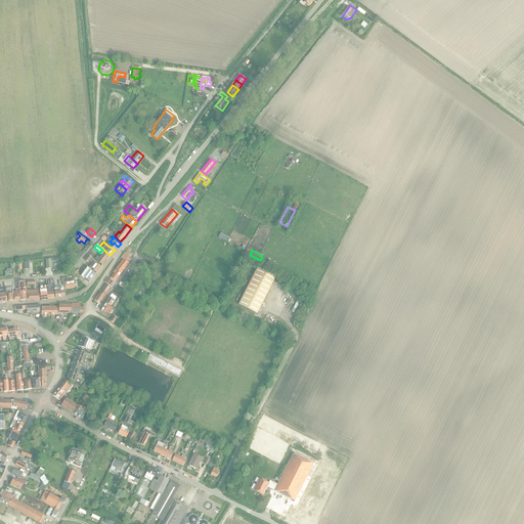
[(102,265),(108,257),(102,253),(101,254),(99,253),(95,260),(102,265)]
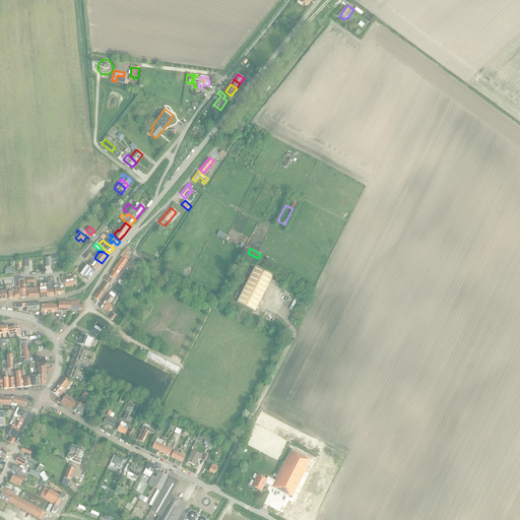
[(110,275),(115,278),(130,258),(122,253),(120,255),(122,257),(113,270),(113,271),(110,275)]
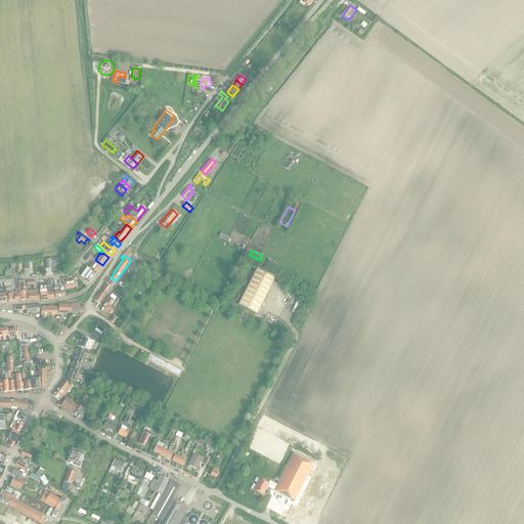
[(89,267),(96,273),(100,267),(93,261),(89,267)]
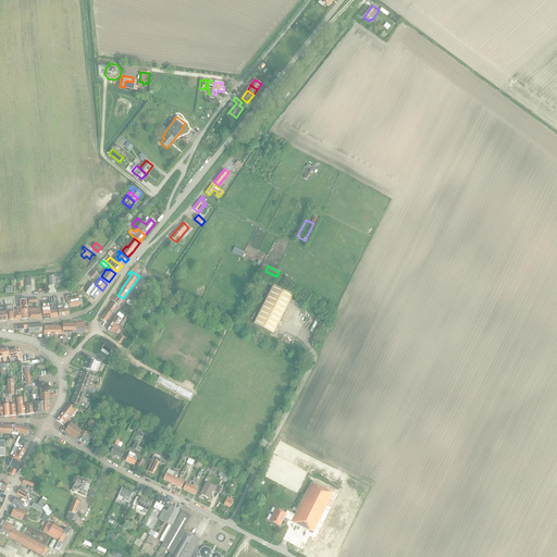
[(79,287),(82,291),(86,285),(85,285),(86,284),(88,285),(91,282),(87,279),(79,287)]
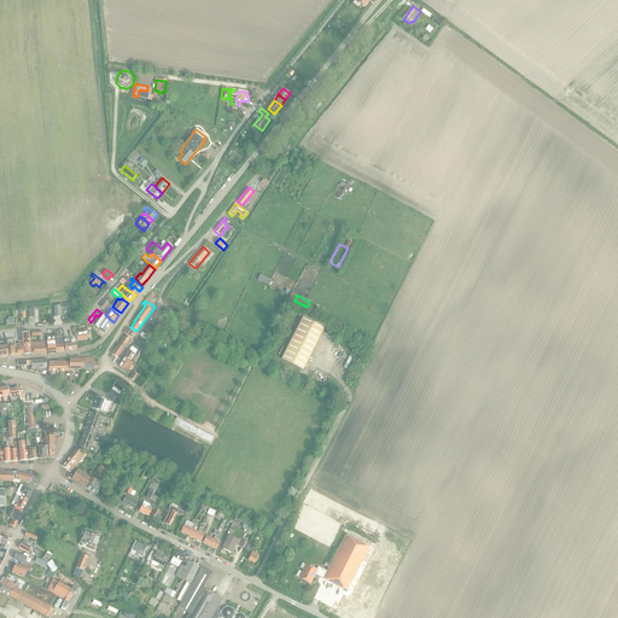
[(281,359),(303,369),(325,326),(303,315),(281,359)]
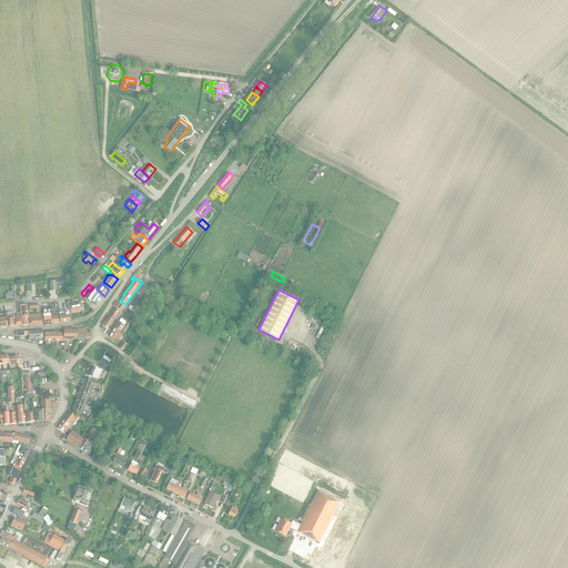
[(91,302),(97,306),(103,296),(95,291),(91,297),(93,298),(91,302)]
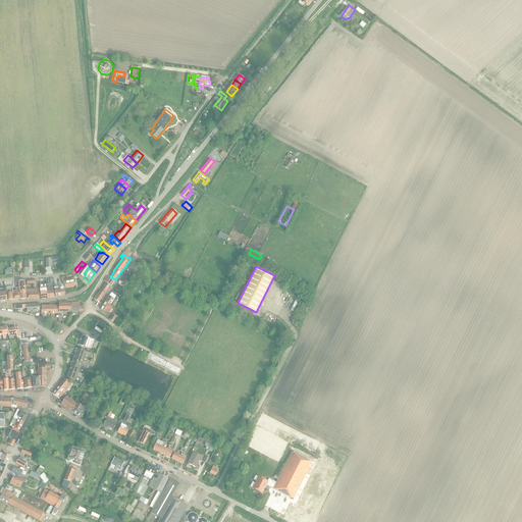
[(105,282),(110,285),(113,281),(107,276),(104,281),(105,282)]
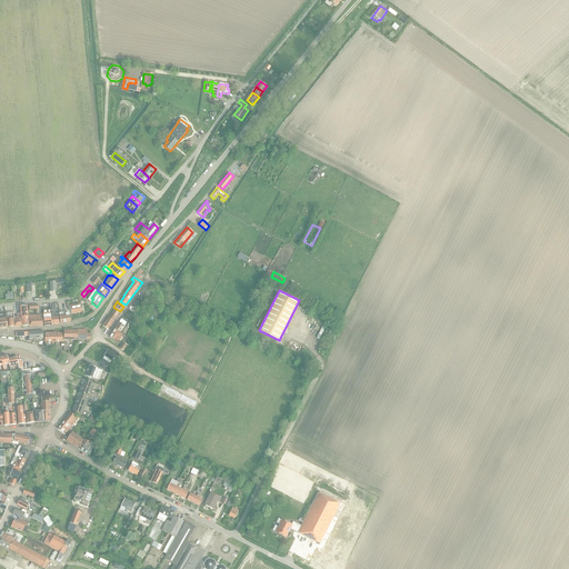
[(72,315),(82,312),(80,303),(75,305),(75,303),(70,305),(72,315)]
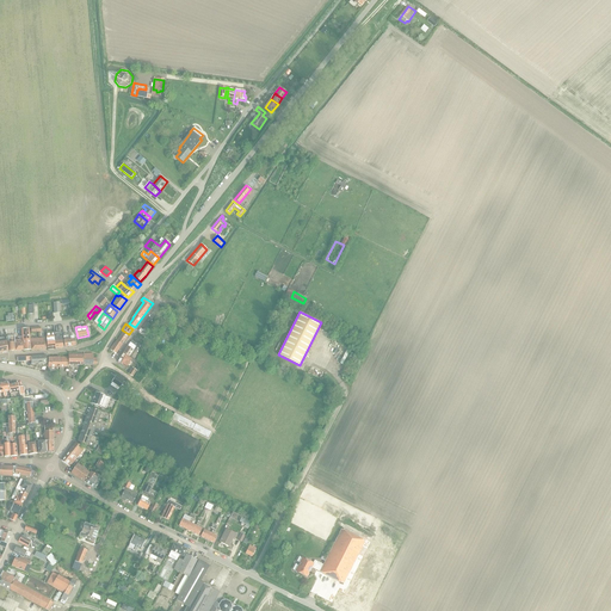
[(125,340),(129,334),(123,331),(119,335),(125,340)]
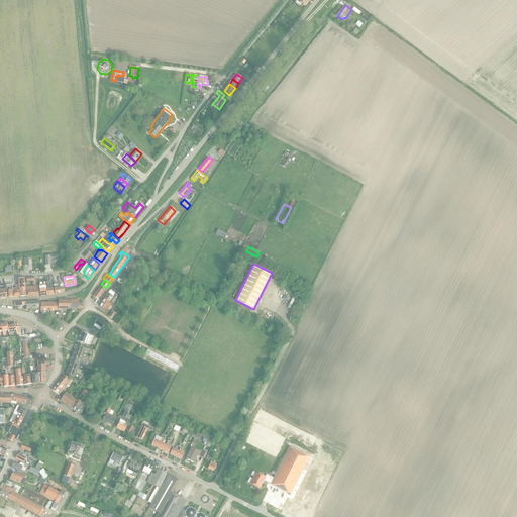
[(63,284),(61,285),(60,284),(54,285),(55,294),(62,293),(64,293),(63,284)]
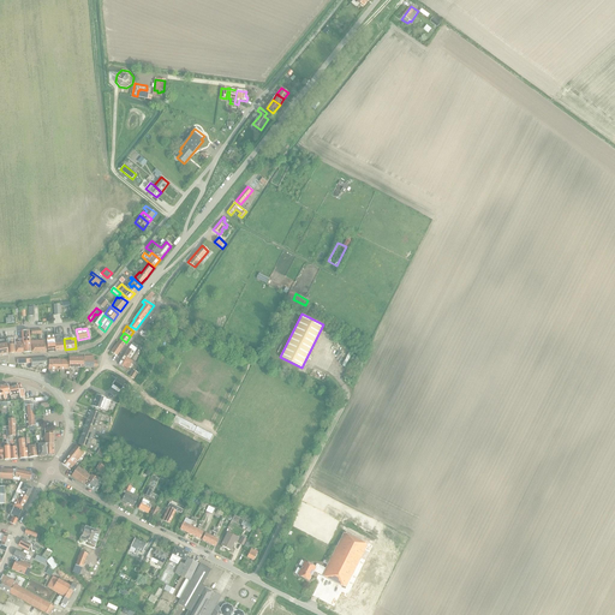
[(117,357),(126,342),(120,338),(111,352),(113,353),(117,357)]
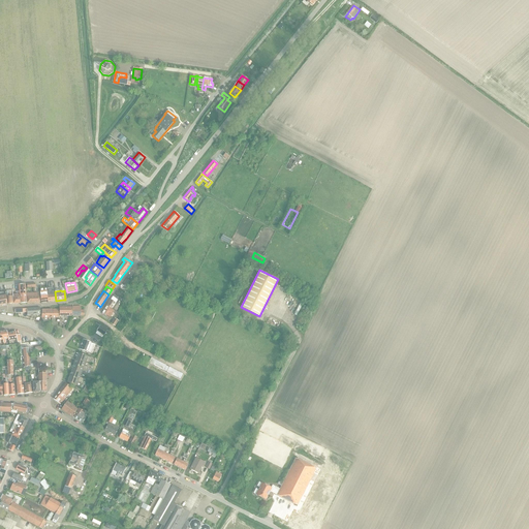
[(26,293),(26,303),(39,302),(39,292),(26,293)]
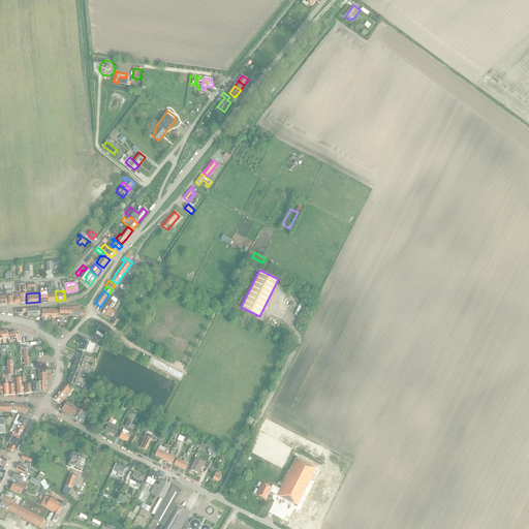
[(107,304),(106,306),(112,309),(118,300),(120,298),(119,298),(114,294),(113,297),(107,304)]
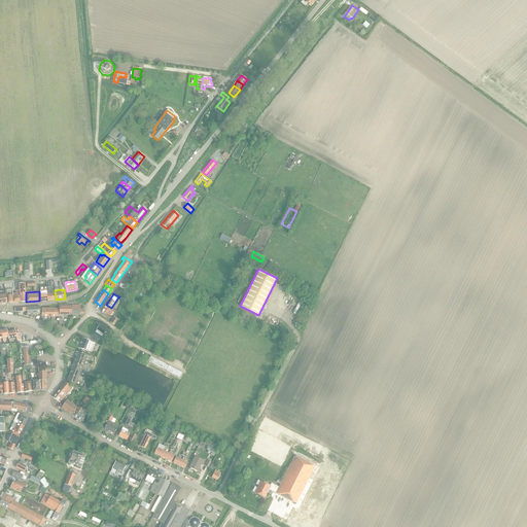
[(106,305),(101,312),(106,315),(109,317),(113,312),(114,310),(111,308),(106,305)]
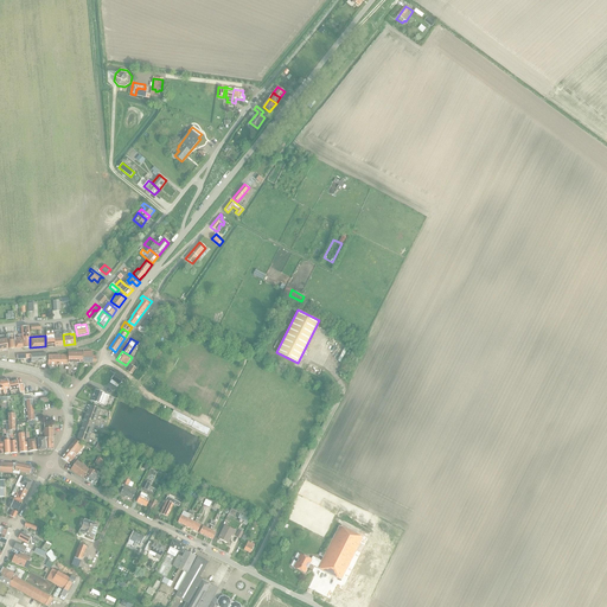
[(83,363),(83,352),(68,352),(68,363),(83,363)]
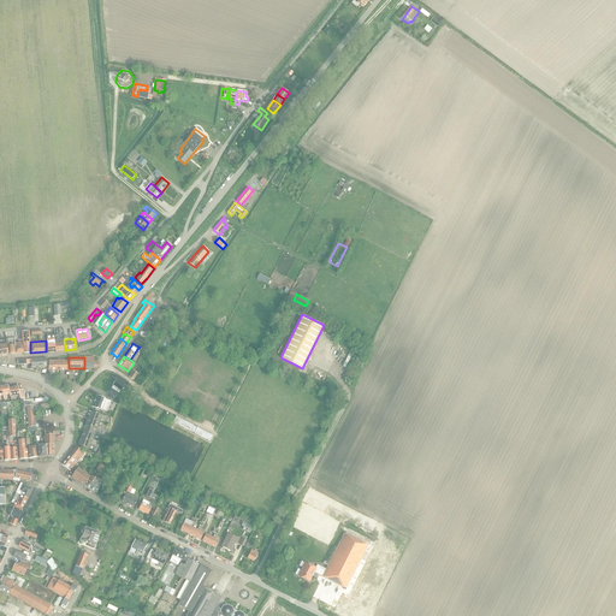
[(84,357),(84,368),(98,368),(98,361),(94,361),(94,357),(84,357)]
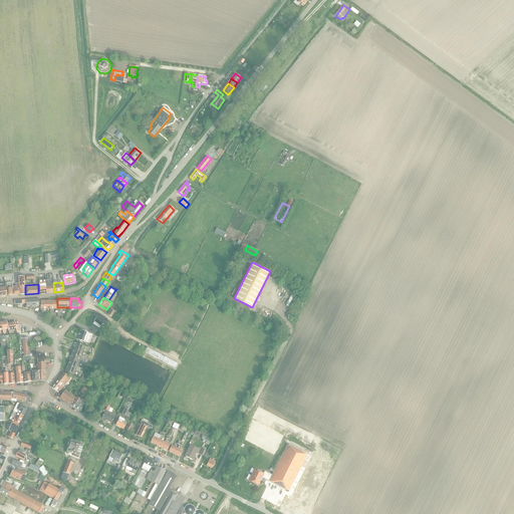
[(31,309),(39,309),(39,299),(14,301),(14,304),(24,303),(27,303),(27,306),(30,306),(30,309),(31,309)]
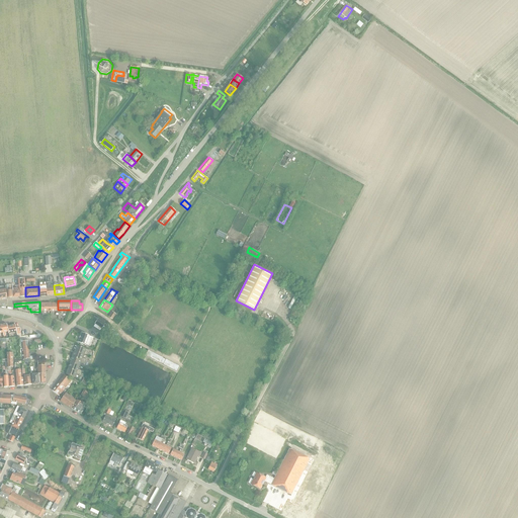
[(40,313),(51,312),(51,304),(40,304),(40,313)]
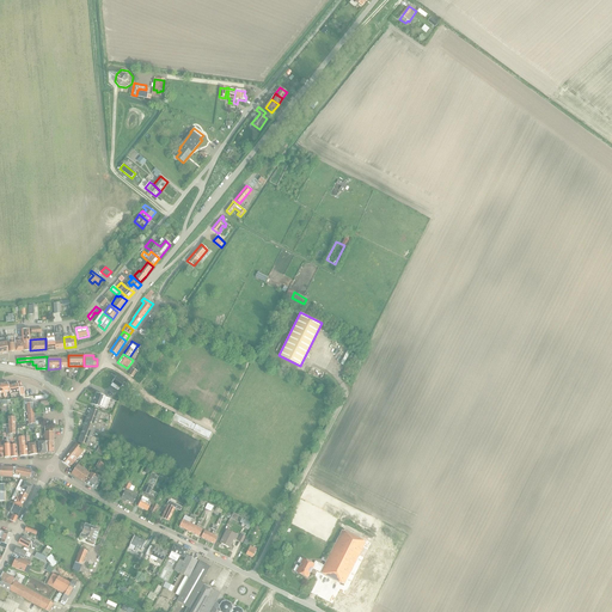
[(116,377),(112,383),(121,387),(124,383),(116,377)]
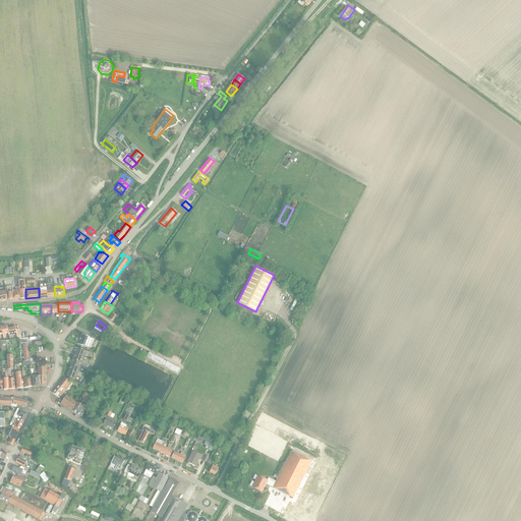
[(6,326),(8,334),(8,335),(16,334),(17,337),(20,336),(19,330),(16,330),(15,327),(7,328),(7,326),(6,326)]
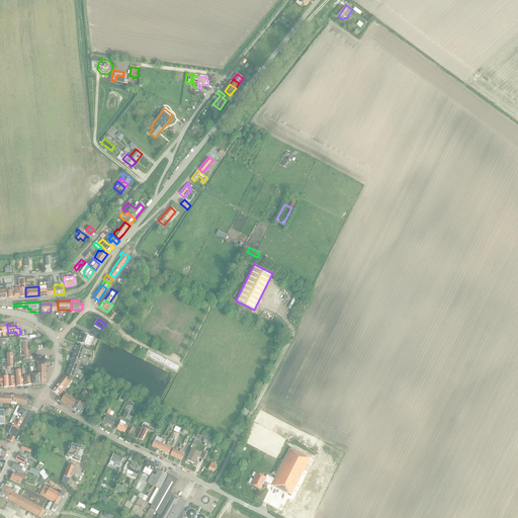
[(81,333),(78,342),(89,346),(92,337),(81,333)]
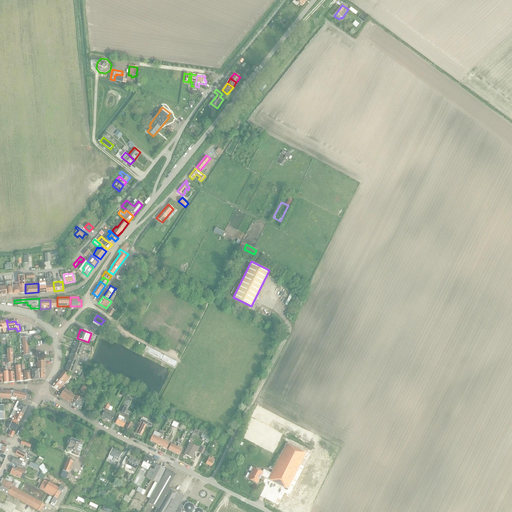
[(74,347),(83,351),(84,347),(88,349),(89,346),(76,341),(74,347)]
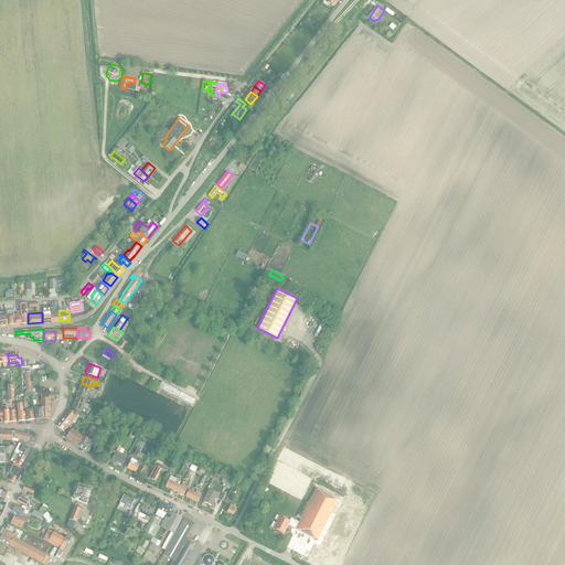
[(181,392),(178,390),(162,382),(159,387),(174,395),(176,395),(179,397),(178,397),(192,405),(195,400),(181,392)]
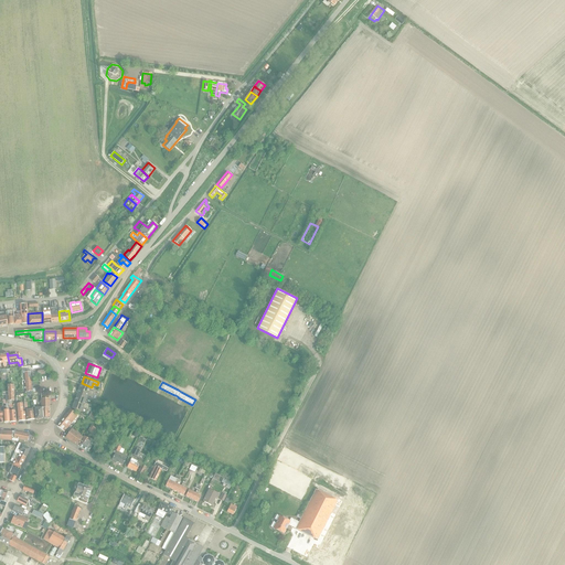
[(91,391),(92,387),(82,383),(80,390),(94,395),(95,392),(91,391)]
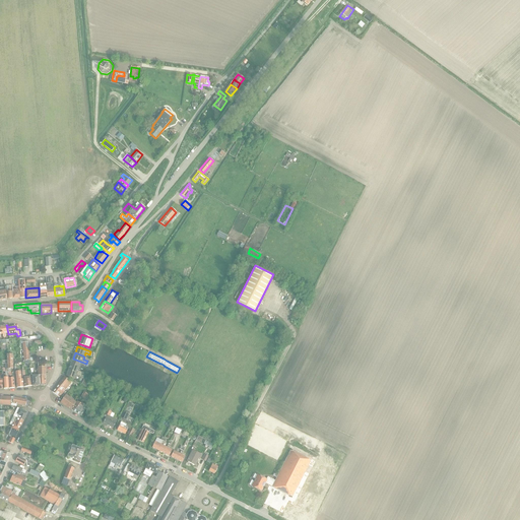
[(85,366),(86,364),(73,359),(71,364),(80,368),(81,365),(85,366)]
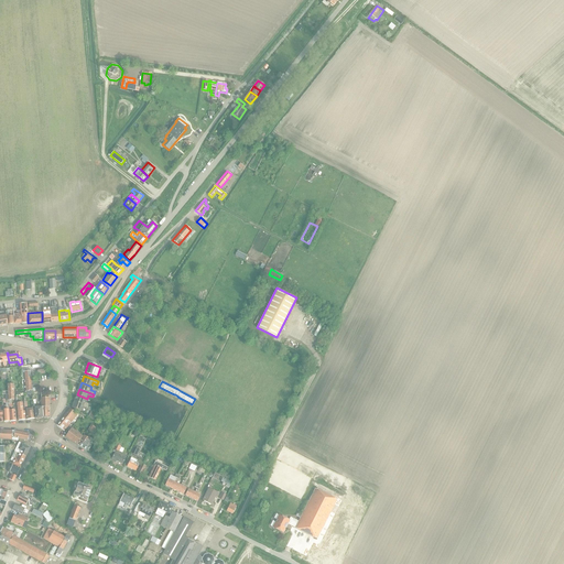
[(86,402),(87,399),(77,394),(74,401),(89,407),(90,404),(86,402)]
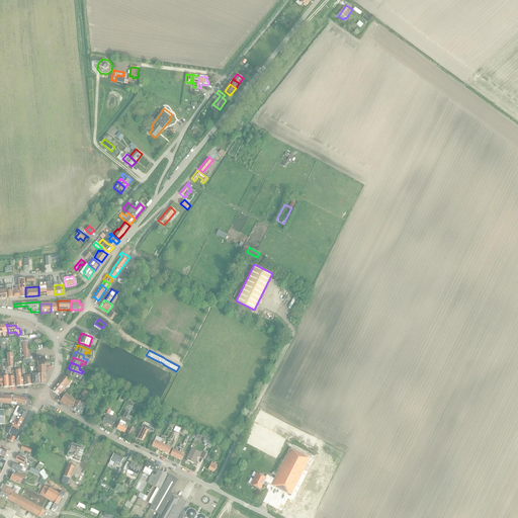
[(31,374),(32,384),(46,383),(46,365),(37,365),(37,368),(37,374),(36,374),(31,374)]
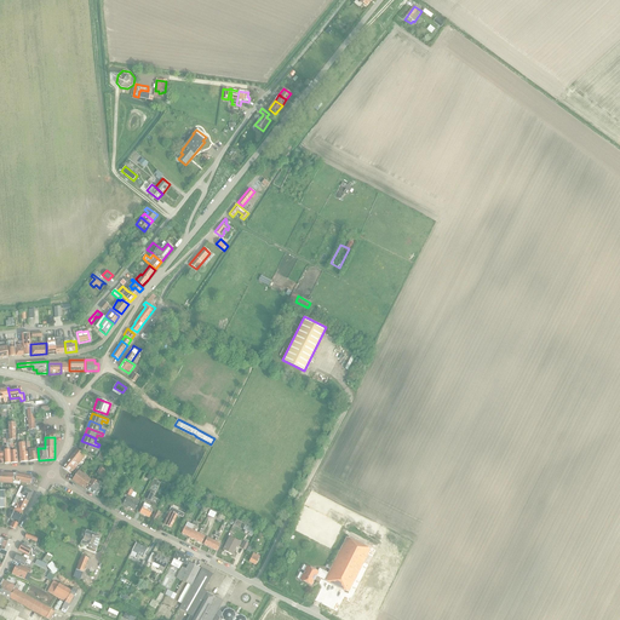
[(97,449),(98,447),(81,441),(79,448),(91,452),(92,448),(97,449)]
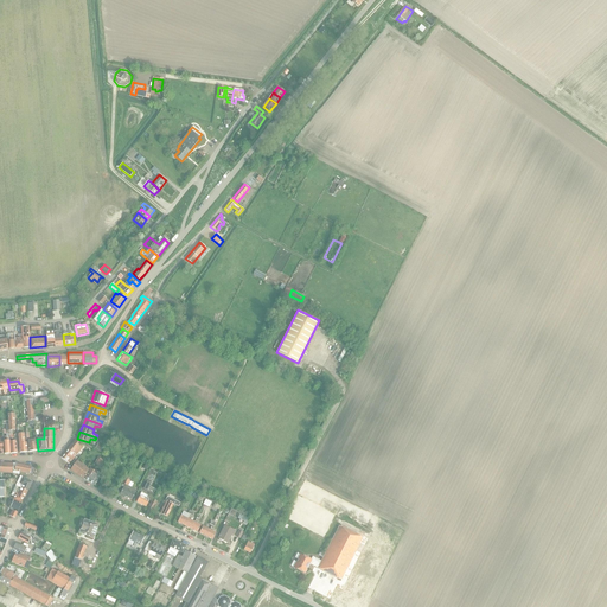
[(69,449),(76,455),(84,446),(76,440),(69,449)]
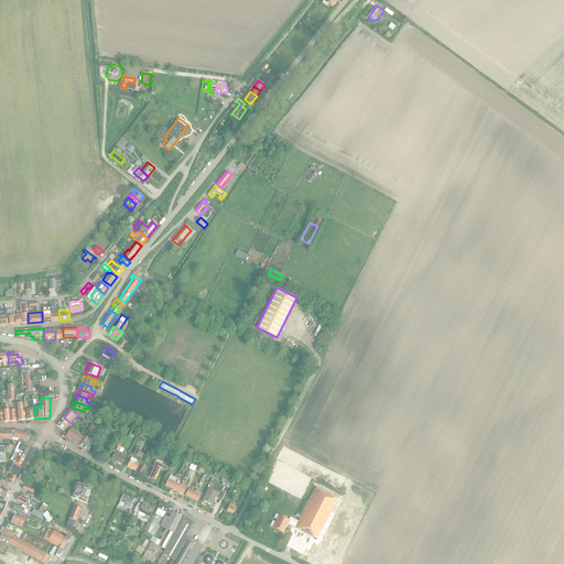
[(109,416),(119,424),(122,420),(111,412),(109,416)]
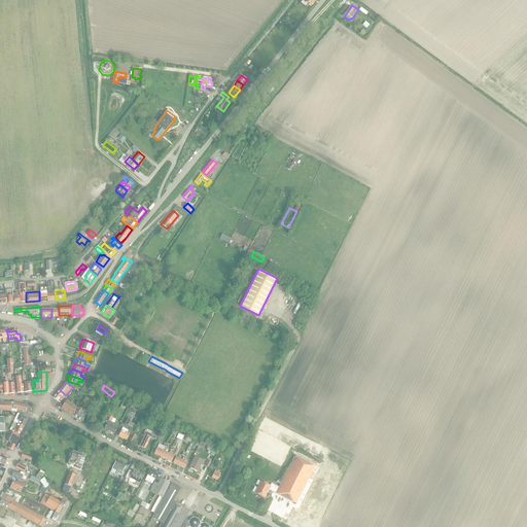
[(60,403),(66,395),(60,390),(53,397),(60,403)]
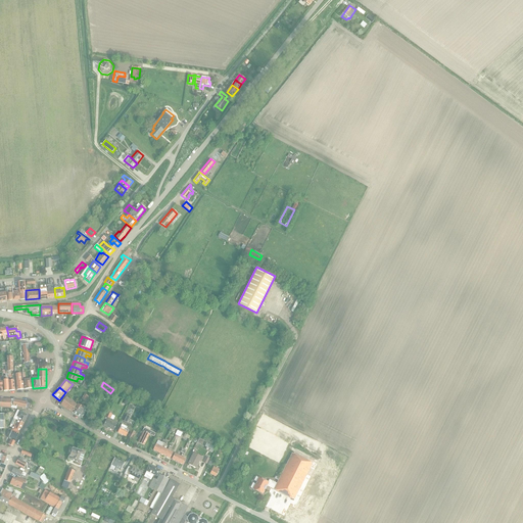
[(66,397),(60,406),(72,413),(73,413),(82,419),(87,409),(82,406),(82,407),(78,403),(78,405),(66,397)]
